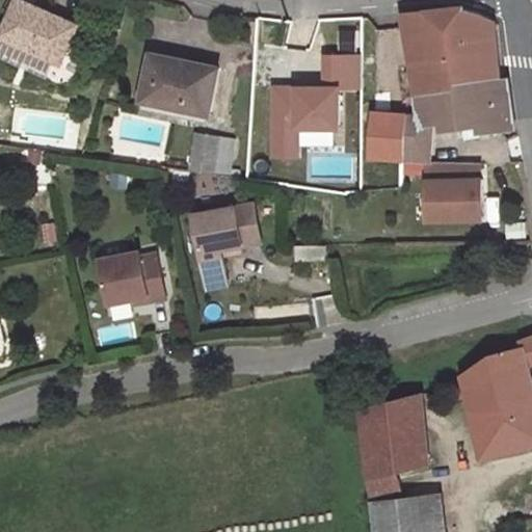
[(79,25),(22,0),(16,0),(9,16),(0,36),(0,37),(61,64),(79,25)]
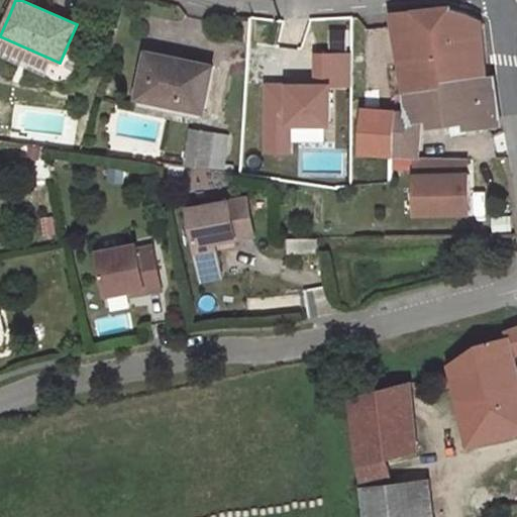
[(15,0),(8,0),(3,12),(9,15),(15,0)]
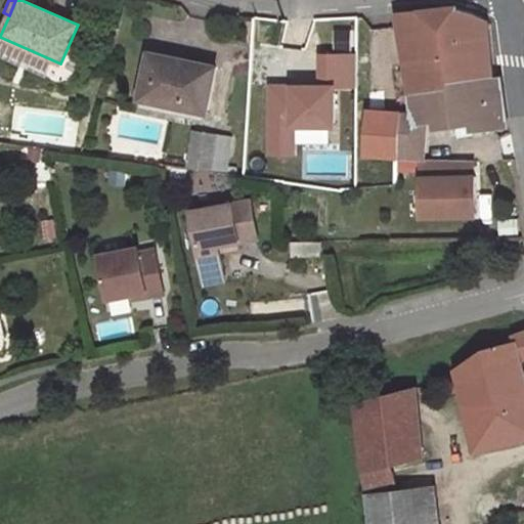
[(425,59),(405,64),(407,71),(408,77),(410,91),(426,91),(431,90),(431,85),(492,78),(491,77),(487,22),(471,11),(452,7),(398,13),(400,35),(424,32),(425,59)]
